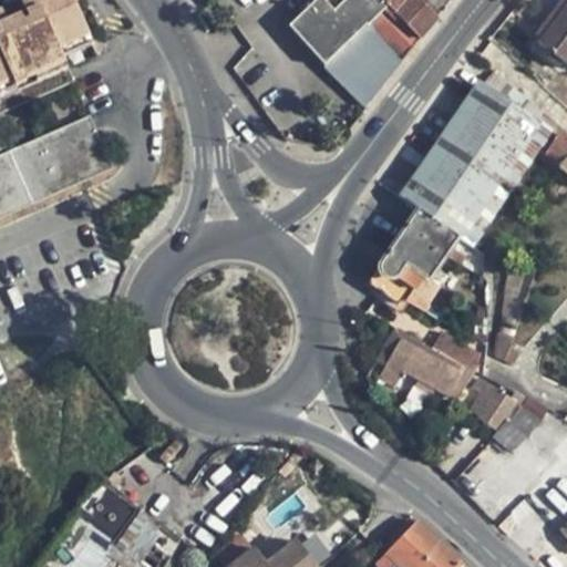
[(0,99),(69,69),(61,51),(91,38),(74,0),(65,0),(20,0),(22,3),(0,12),(0,217),(113,167),(95,127),(0,167),(0,99)]
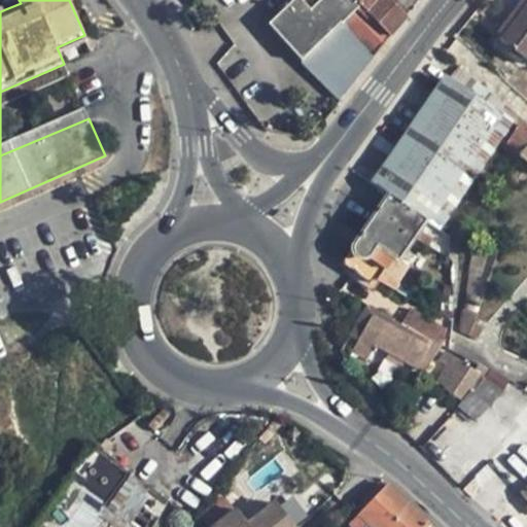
[(341,28),(346,23),(330,0),(295,0),(271,26),(319,78),(354,43),(355,41),(341,28)]
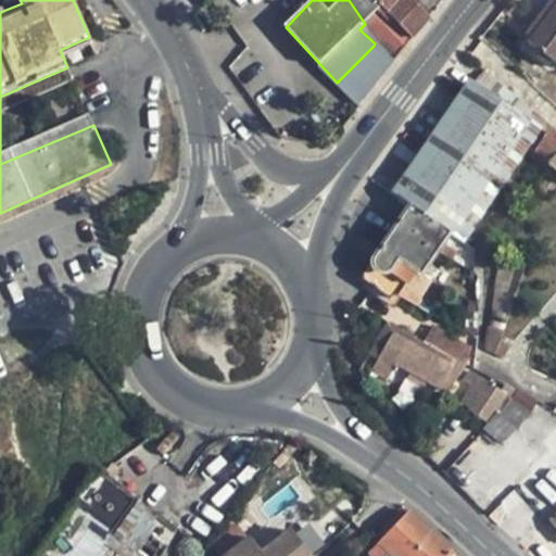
[(349,0),(365,24),(377,37),(397,59),(431,16),(414,0),(349,0)]
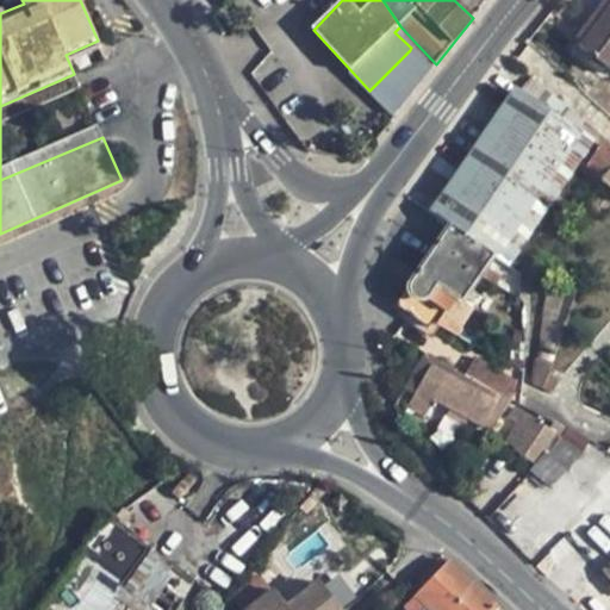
[(577,37),(604,0),(590,0),(568,30),(577,37)]
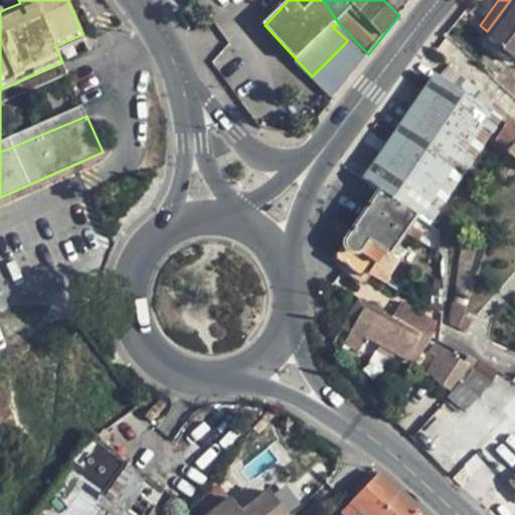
[(514,6),(490,40),(492,42),(489,47),(508,61),(511,57),(514,59),(514,6)]
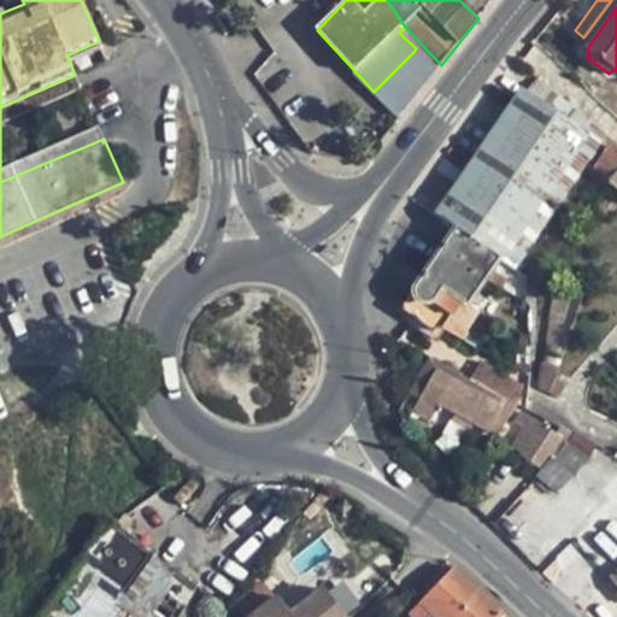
[(374,92),(400,118),(441,65),(418,41),(416,48),(415,51),(374,92)]
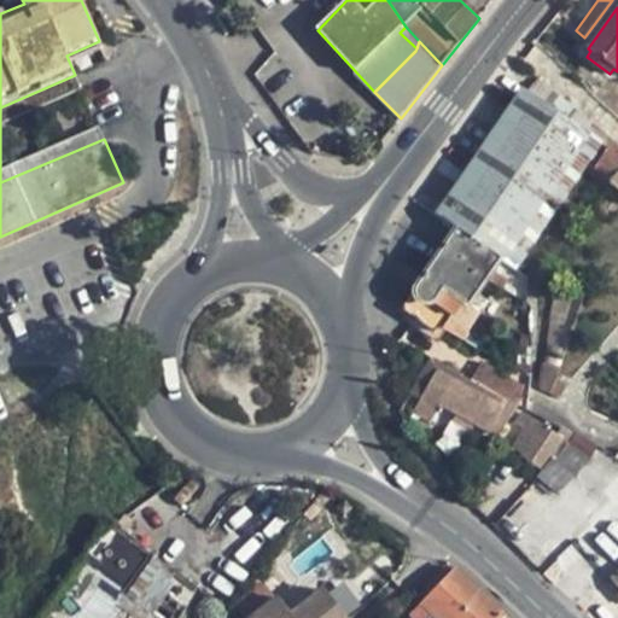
[(0,123),(81,88),(75,75),(0,108),(0,182),(104,139),(98,126),(0,169),(0,123)]
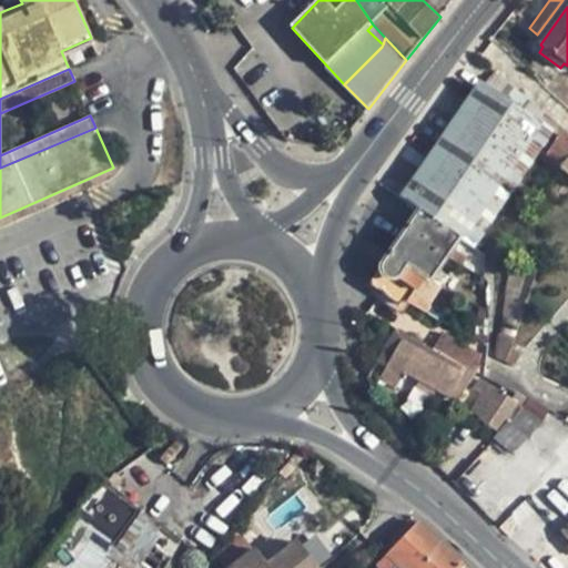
[(422,211),(460,237),(475,247),(556,128),(556,121),(495,72),(407,201),(422,211)]
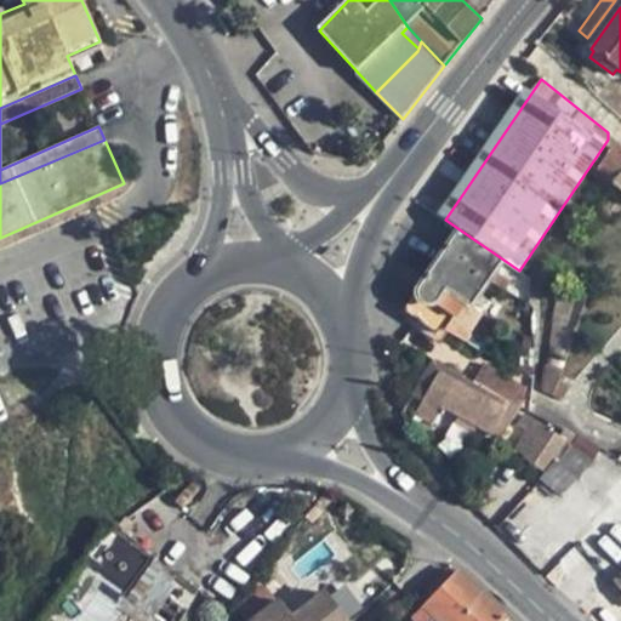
[(461,231),(444,252),(488,281),(493,274),(503,260),(461,231)]
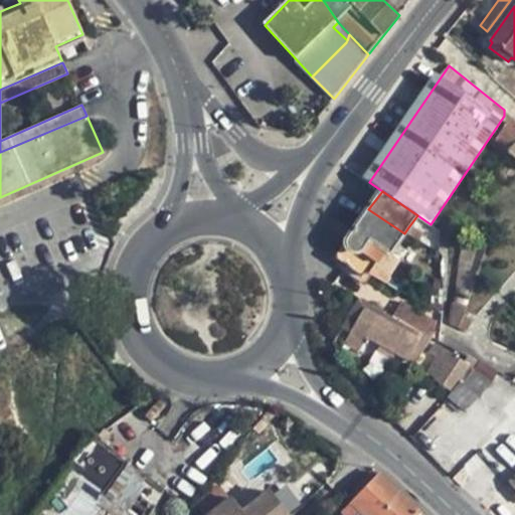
[(368,209),(354,230),(385,252),(389,255),(404,233),(368,209)]
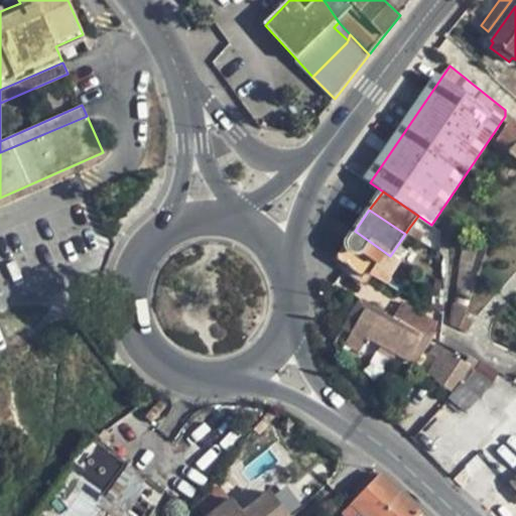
[(423,237),(409,228),(405,234),(420,242),(423,237)]
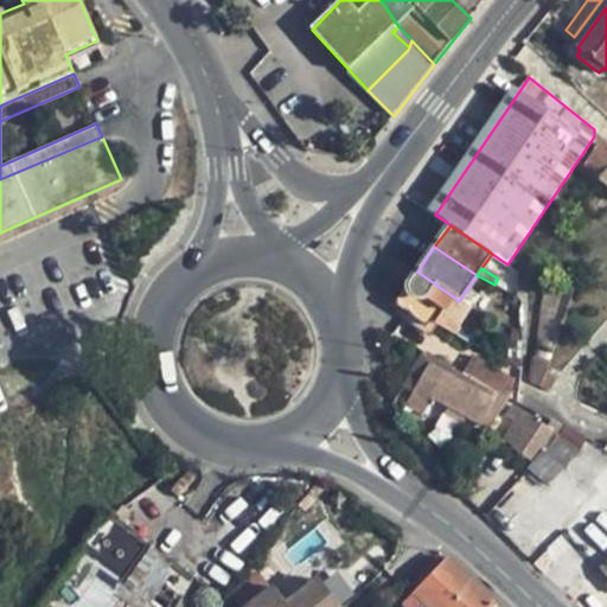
[(453,300),(454,298),(417,272),(395,305),(429,331),(442,314),(449,319),(460,304),(453,300)]
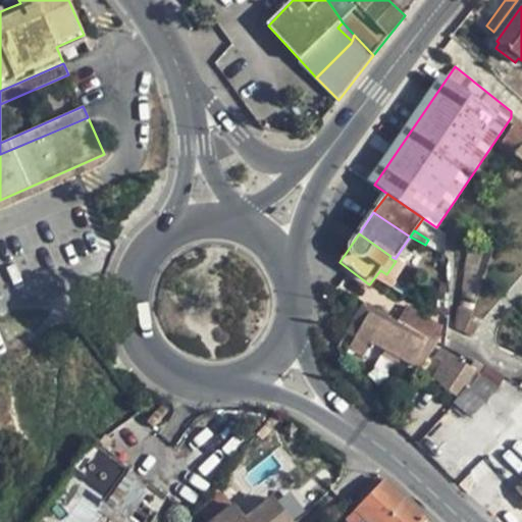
[(474,311),(479,297),(462,293),(460,307),(474,311)]
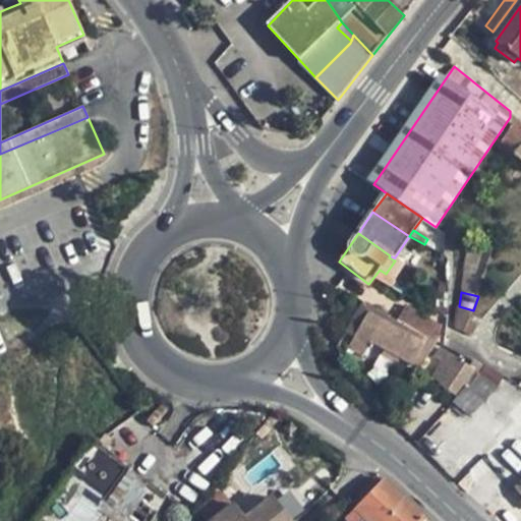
[(433,339),(398,322),(363,302),(346,332),(354,336),(353,339),(371,349),(374,344),(412,365),(414,364),(421,368),(431,350),(428,348),(433,339)]
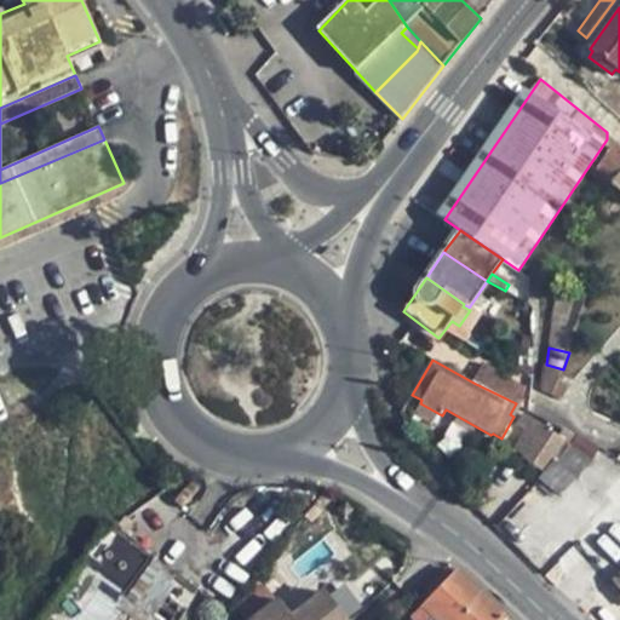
[(543,391),(562,400),(568,385),(560,380),(563,369),(546,365),(545,365),(543,391)]
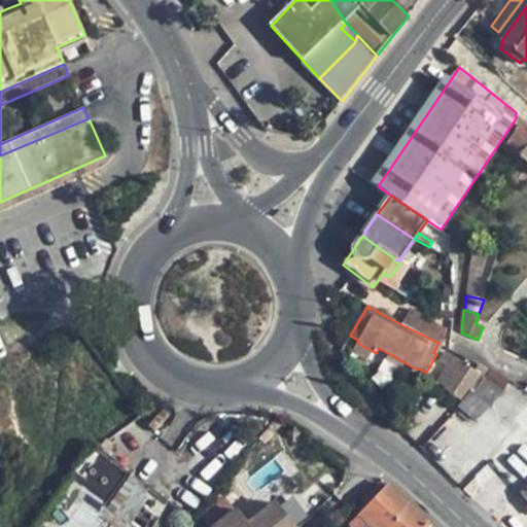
[(412,312),(402,325),(438,343),(447,329),(412,312)]
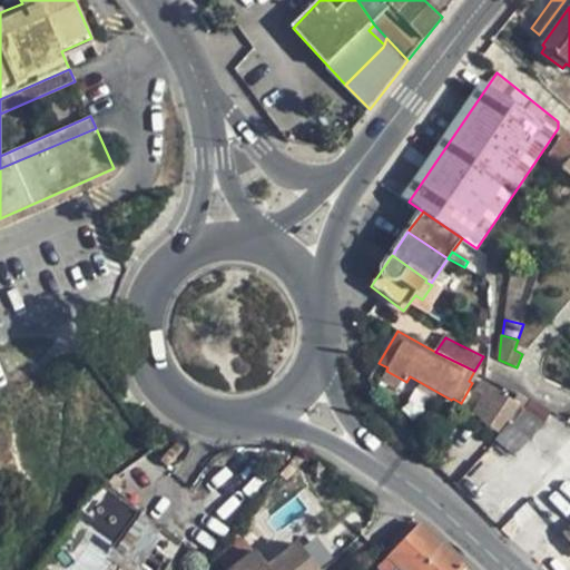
[(396,396),(406,382),(386,371),(377,385),(396,396)]
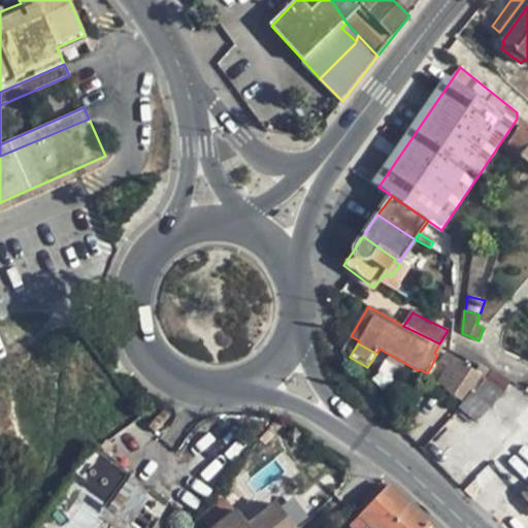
[(470,392),(481,375),(449,355),(443,364),(450,368),(439,384),(446,388),(444,390),(462,401),(470,392)]
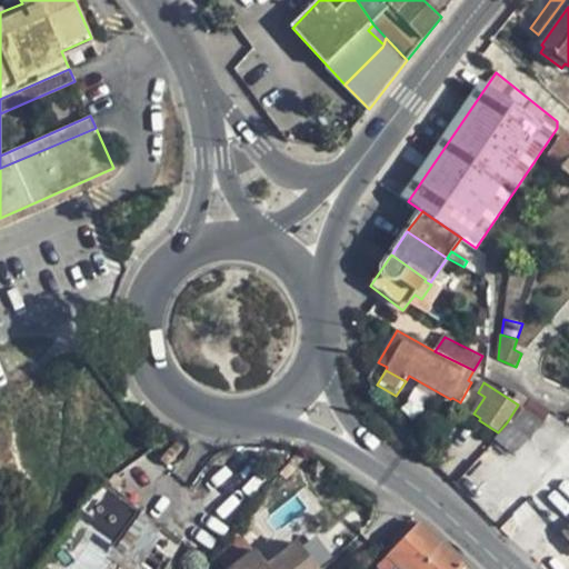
[(499,441),(518,452),(538,418),(519,407),(499,441)]
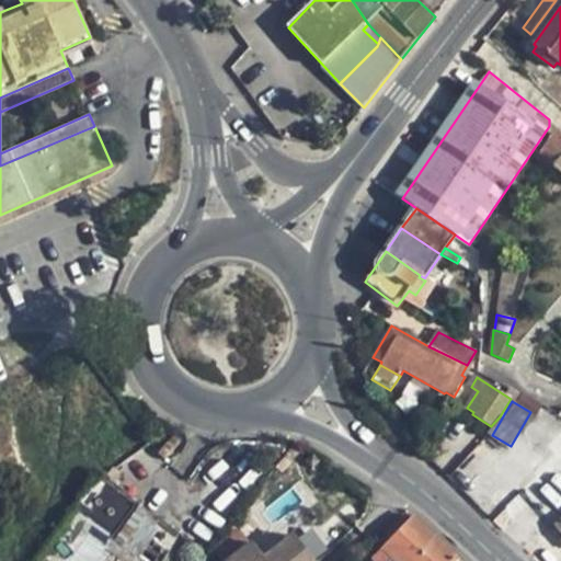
[(94,482),(34,560),(160,560),(176,534),(103,477),(94,482)]
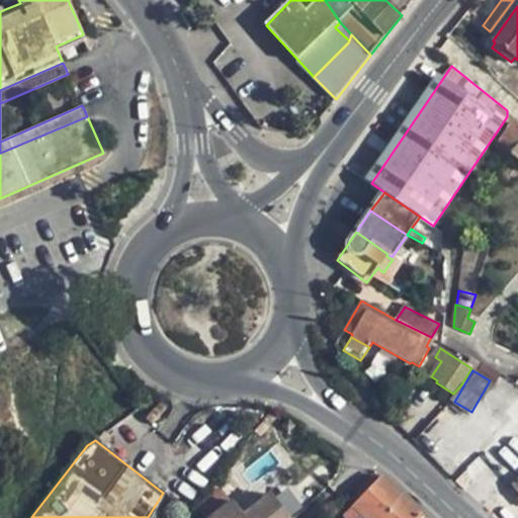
[(424,517),(382,479),(345,517),(344,517),(424,517)]
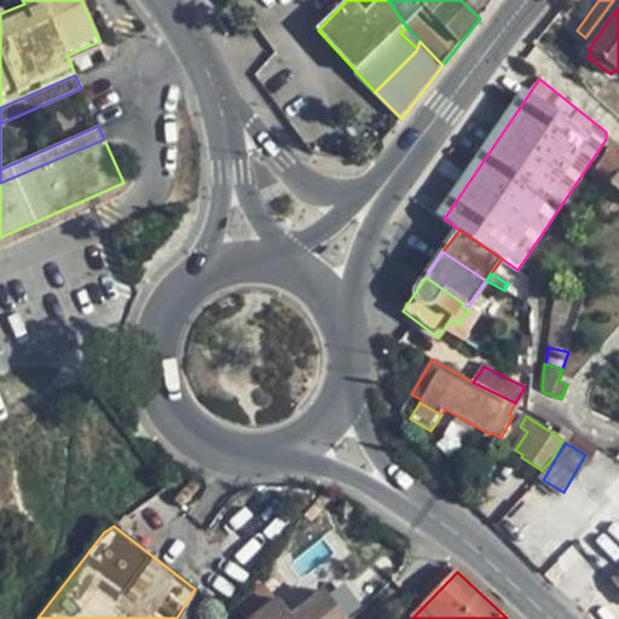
[(348,618),(328,591),(294,617),(282,600),(254,618),(348,618)]
